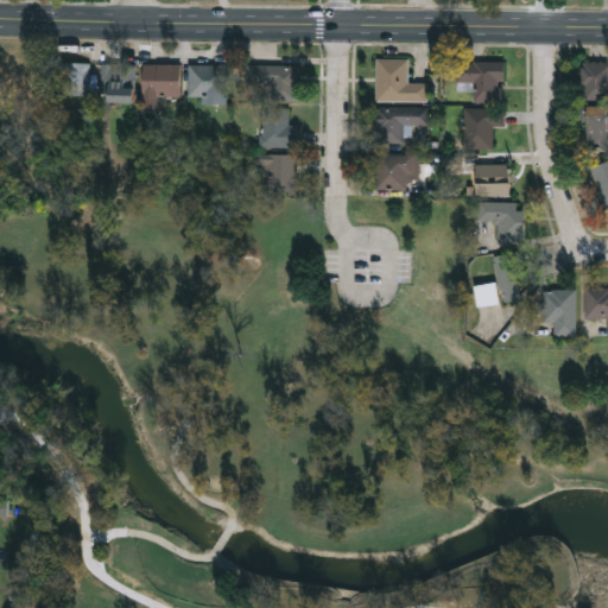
[(409,58),(409,83),(428,83),(428,101),(377,101),(377,58),(409,58)]
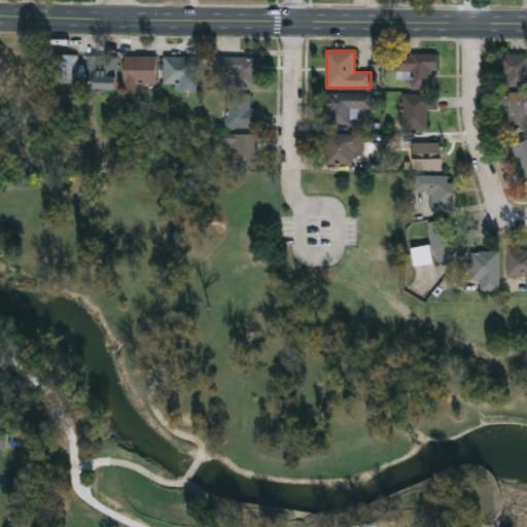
[(399,53),(436,53),(436,89),(409,89),(409,71),(399,71),(399,53)]
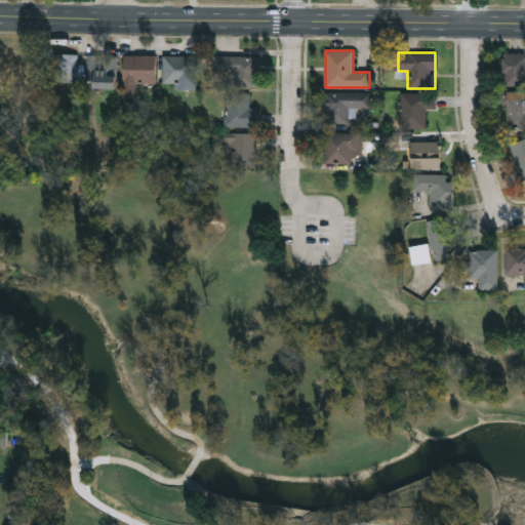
[(50,81),(50,54),(77,54),(77,81),(50,81)]
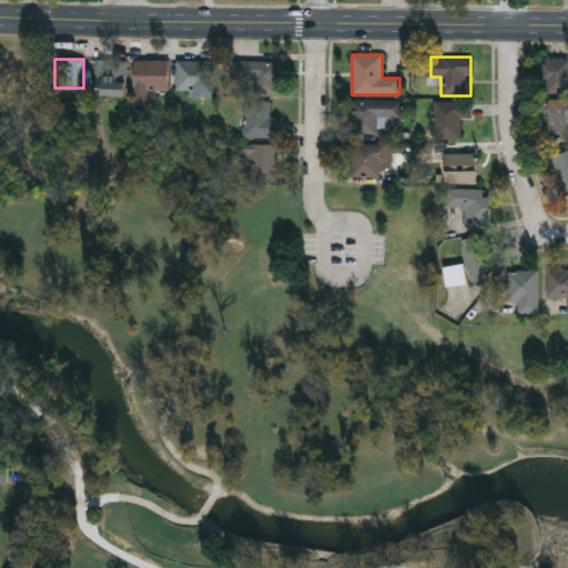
[(567,93),(544,93),(544,59),(567,59),(567,93)]
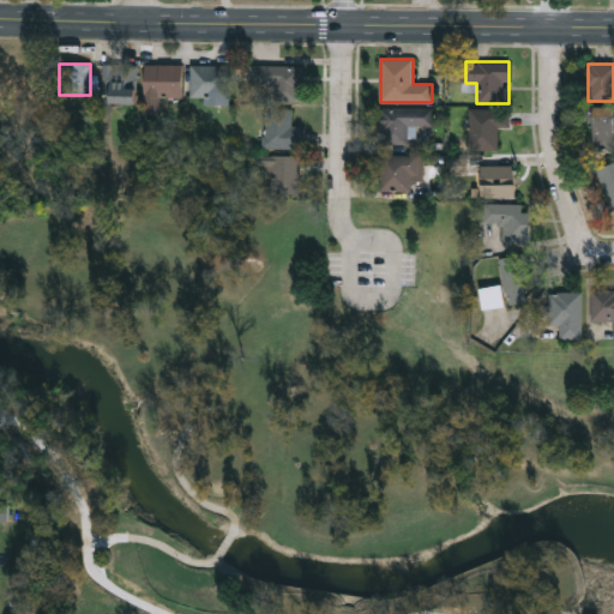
[(137,91),(103,91),(103,65),(137,65),(137,91)]
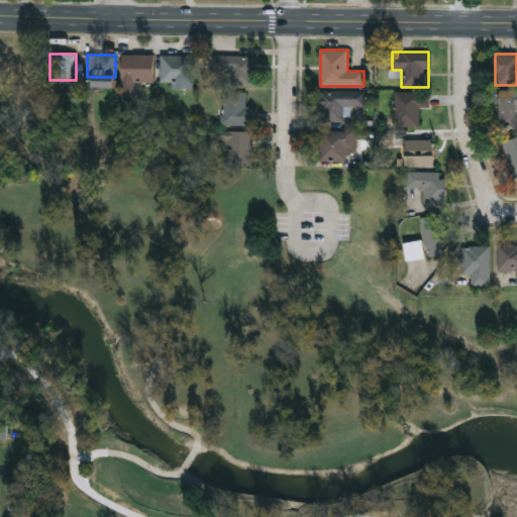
[(153,55),(153,82),(133,82),(133,91),(121,91),(121,55),(153,55)]
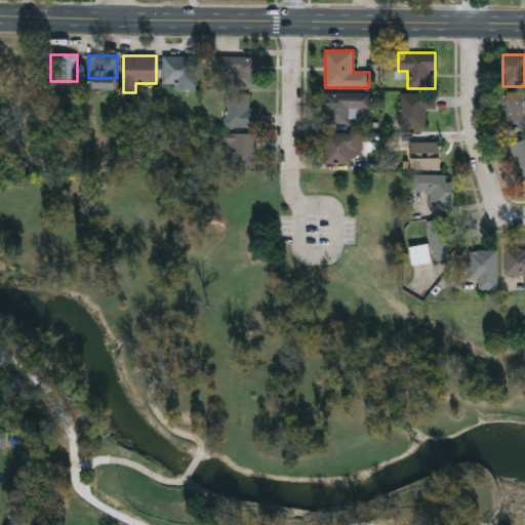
[(162,56),(196,56),(196,89),(173,89),(173,84),(162,84),(162,56)]
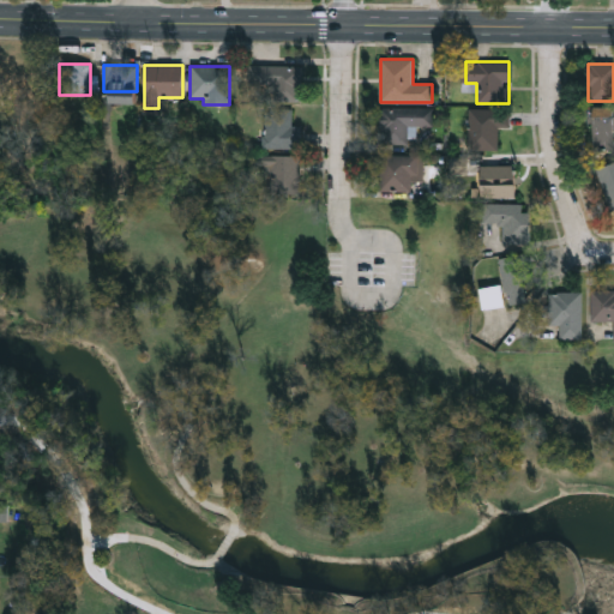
[(235,66),(301,66),(301,101),(235,101),(235,66)]
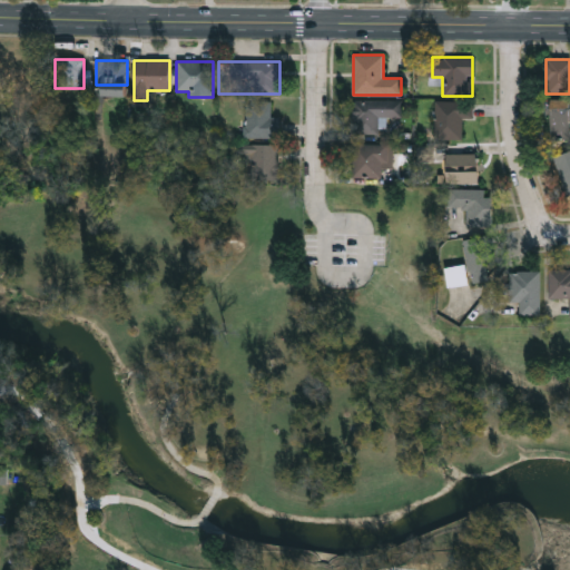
[(569,139),(547,139),(547,99),(569,99),(569,139)]
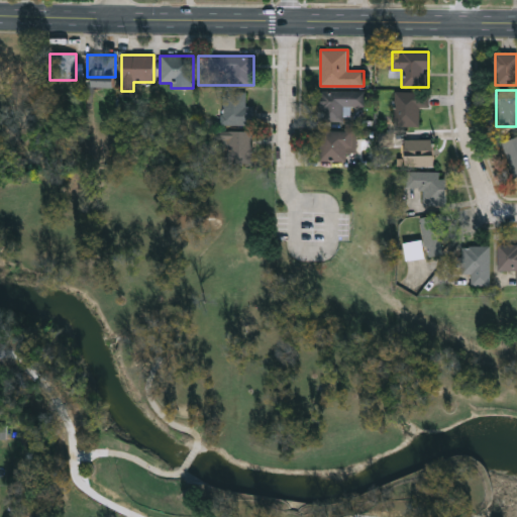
[(223,124),(223,91),(245,91),(245,105),(253,105),(253,124),(223,124)]
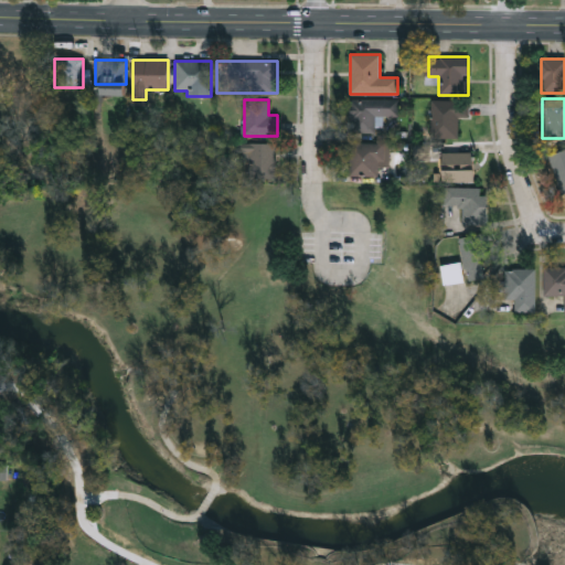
[(376,131),(348,131),(348,99),(398,99),(398,116),(376,116),(376,131)]
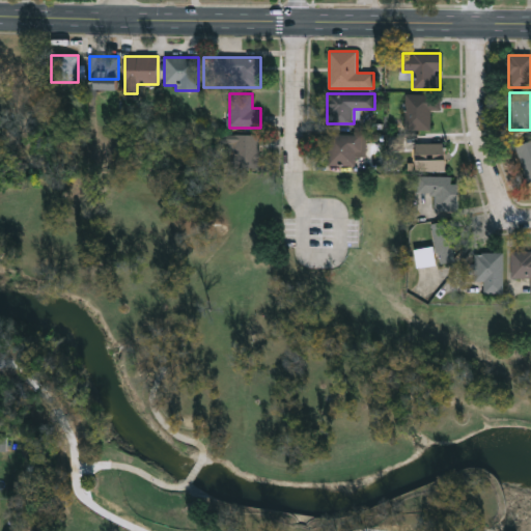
[(430,110),(430,130),(406,130),(406,93),(441,93),(441,110),(430,110)]
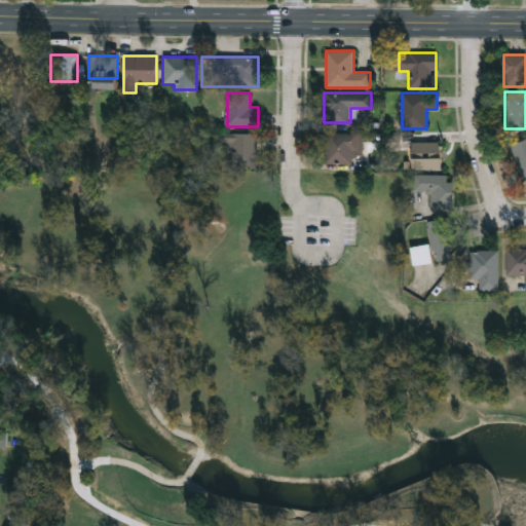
[(257,133),(257,165),(232,165),(232,133),(257,133)]
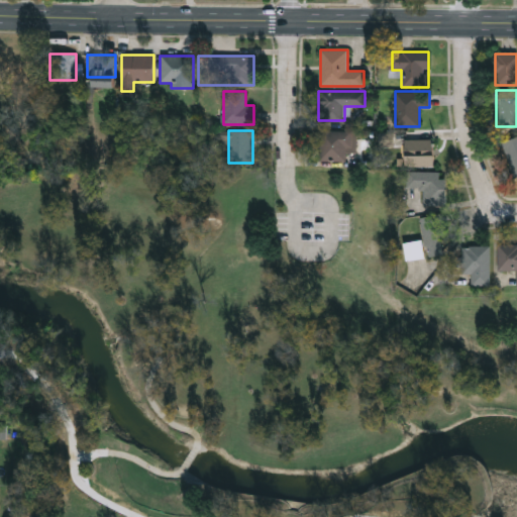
[(318,161),(318,130),(356,130),(356,152),(345,152),(345,161),(318,161)]
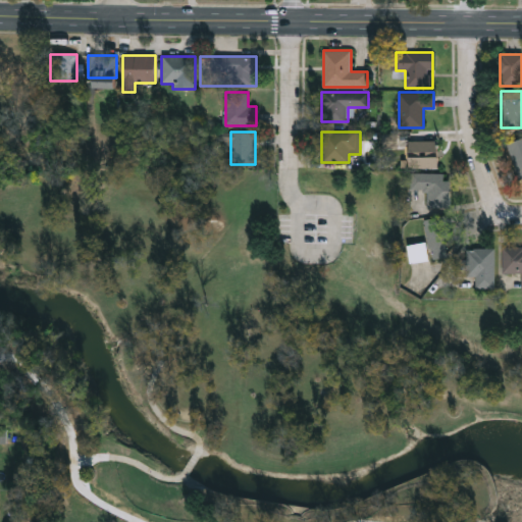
[(521,180),(520,181),(508,143),(521,138),(521,180)]
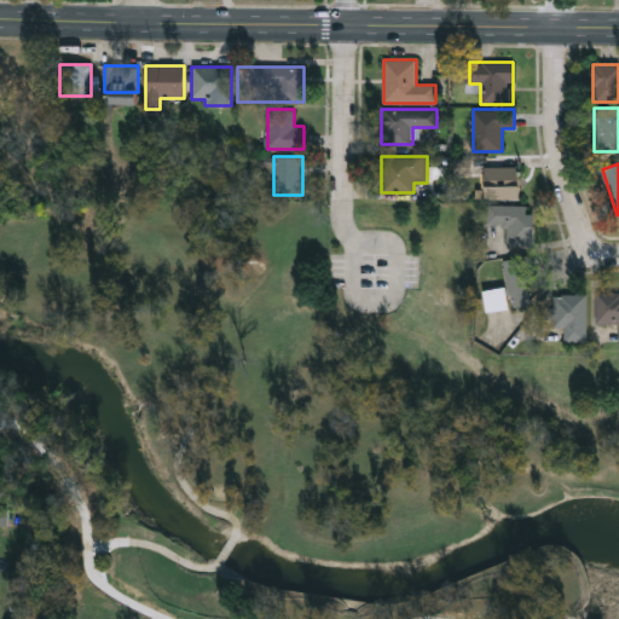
[(519,168),(519,198),(482,198),(482,168),(519,168)]
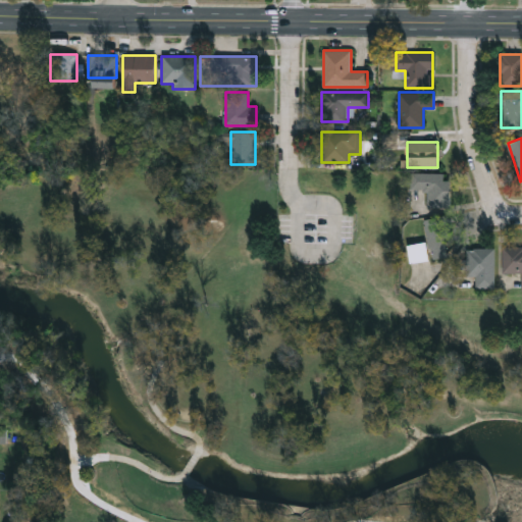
[(410,190),(410,173),(450,173),(450,207),(427,207),(427,190),(410,190)]
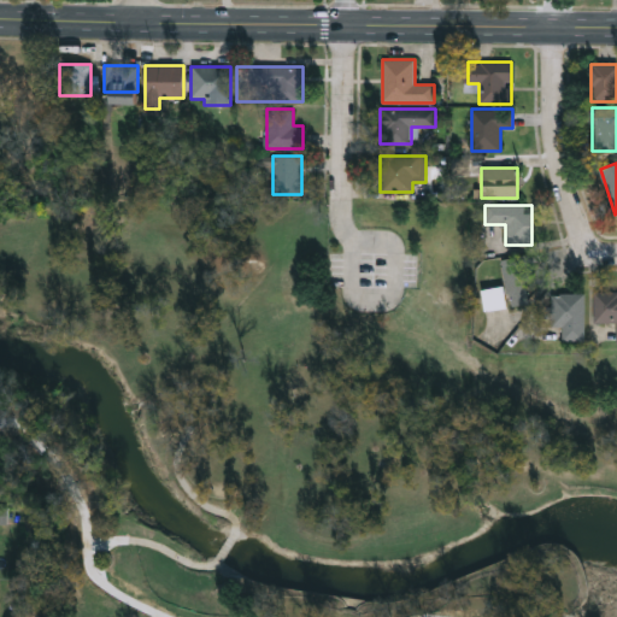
[(501,258),(530,256),(533,280),(527,281),(528,304),(509,306),(509,307),(485,310),(482,283),(504,281),(501,258)]
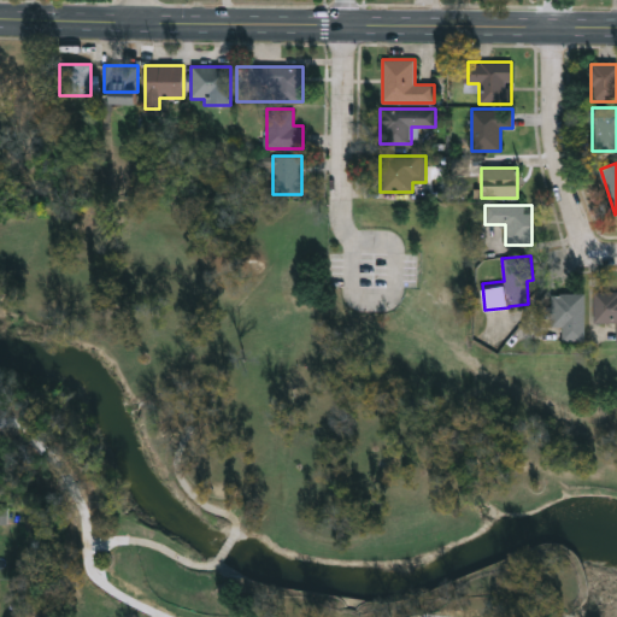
[(616,293),(616,322),(594,322),(594,293),(616,293)]
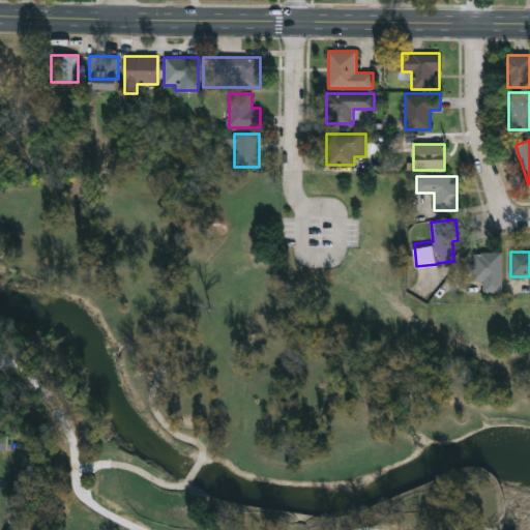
[(502,253),(502,292),(482,292),(482,281),(473,281),(473,253),(502,253)]
